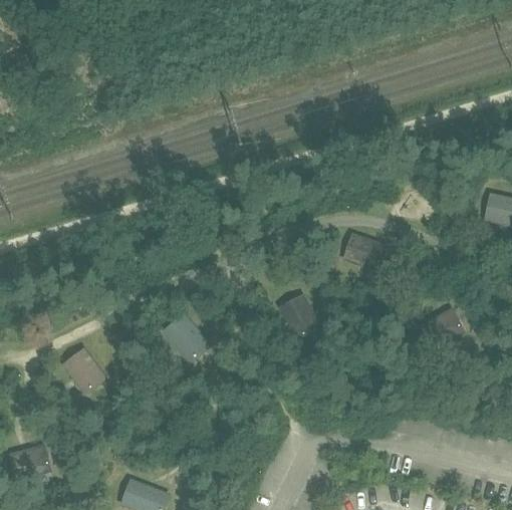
[(511,224),(511,198),(489,193),(484,218),(511,224)]
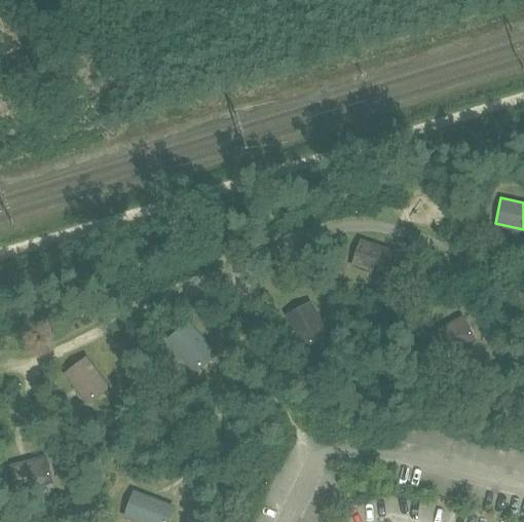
[(394,251),(360,238),(351,264),(385,275),(394,251)]
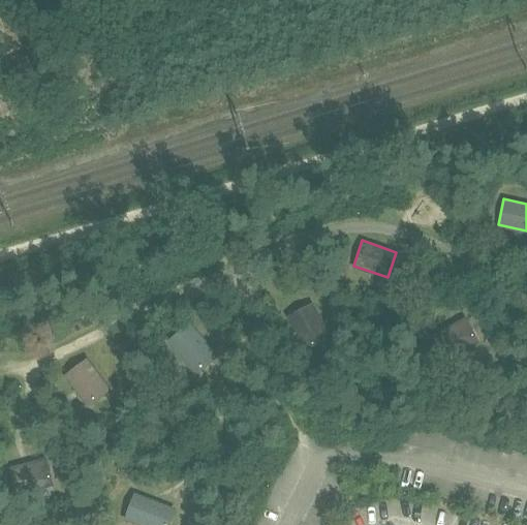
[(287,315),(304,347),(328,335),(310,303),(287,315)]
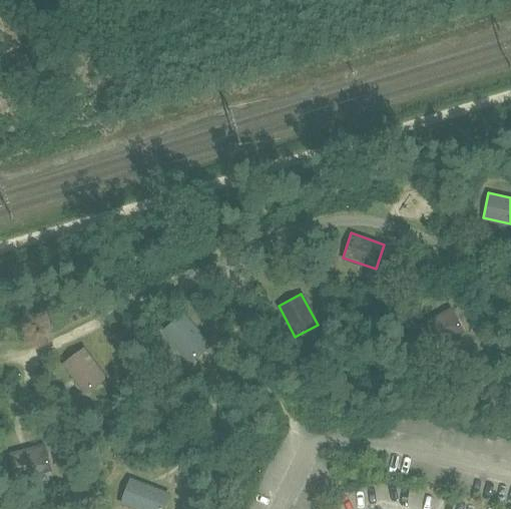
[(431,347),(462,330),(449,308),(419,325),(431,347)]
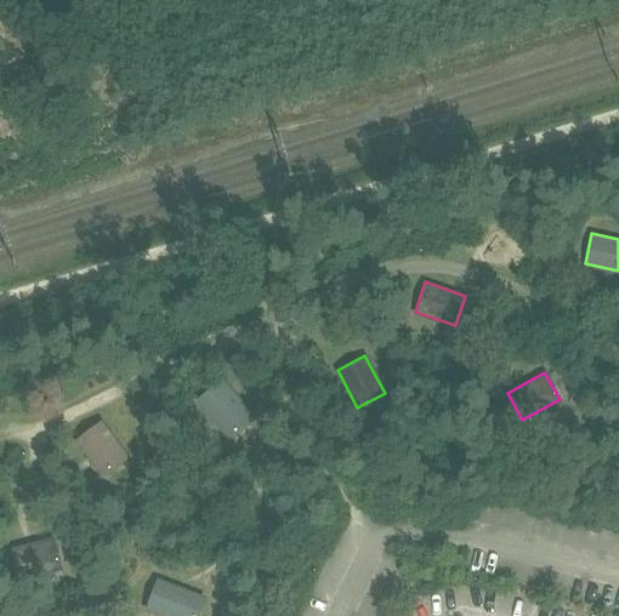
[(221,378),(197,398),(228,435),(253,415),(221,378)]
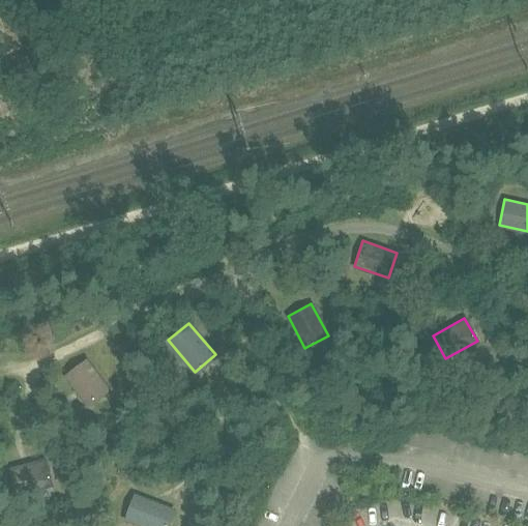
[(108,387),(85,358),(64,375),(86,404),(108,387)]
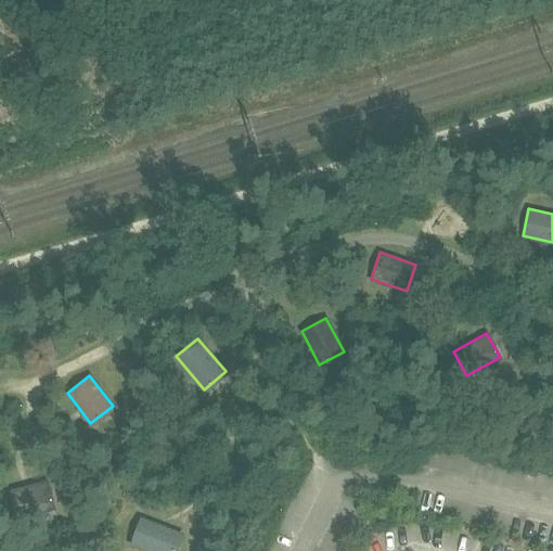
[(54,507),(47,479),(10,489),(17,516),(54,507)]
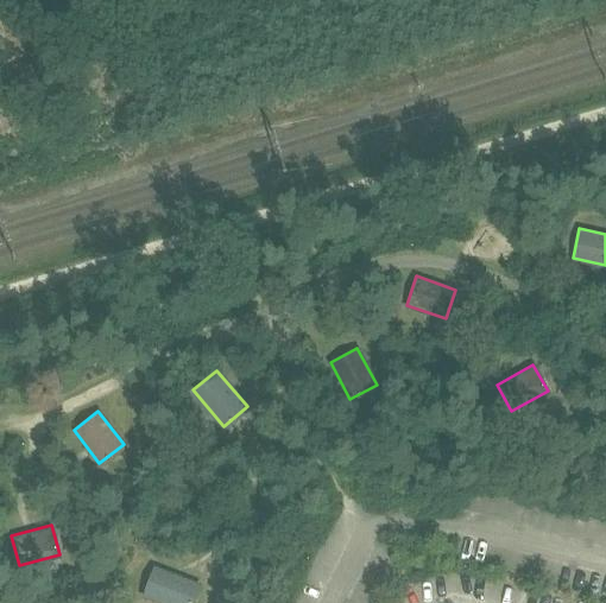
[(189,602),(197,583),(153,566),(143,594),(166,602),(189,602)]
